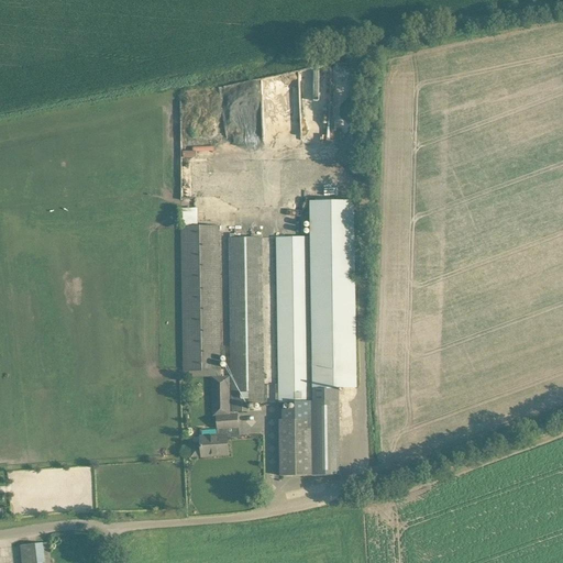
[(339,388),(356,388),(353,200),(311,201),(315,388),(339,388)]
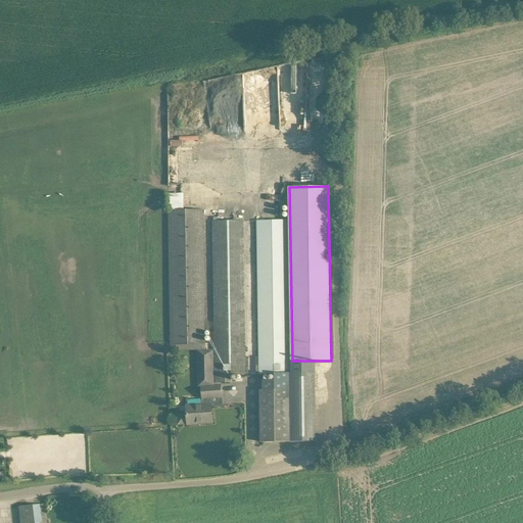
[(205,344),(205,331),(209,331),(208,322),(204,322),(202,209),(168,210),(170,345),(197,344),(205,344)]
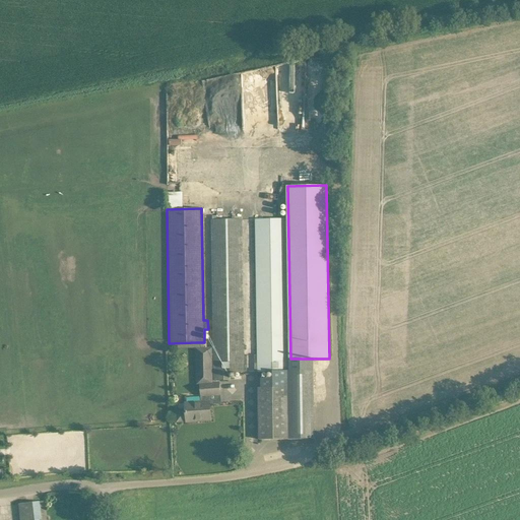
[(286,359),(284,218),(255,219),(257,359),(286,359)]
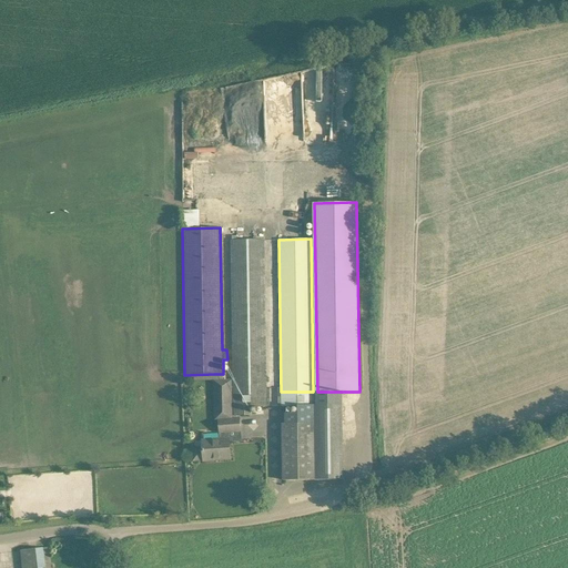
[(231,241),(233,387),(234,416),(250,416),(250,406),(265,406),(263,240),(231,241)]
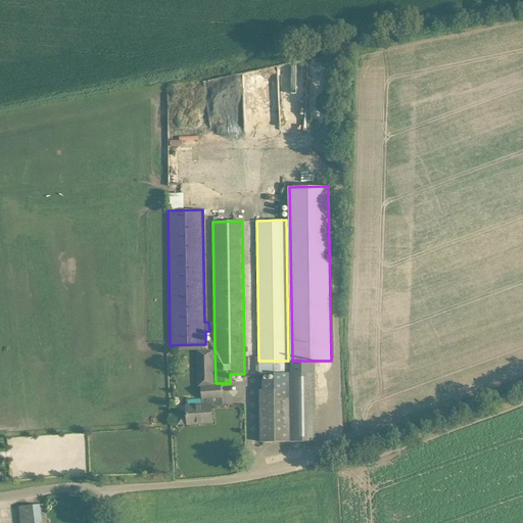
[(196,387),(201,386),(214,385),(214,349),(205,349),(205,344),(197,344),(198,349),(196,349),(196,387)]
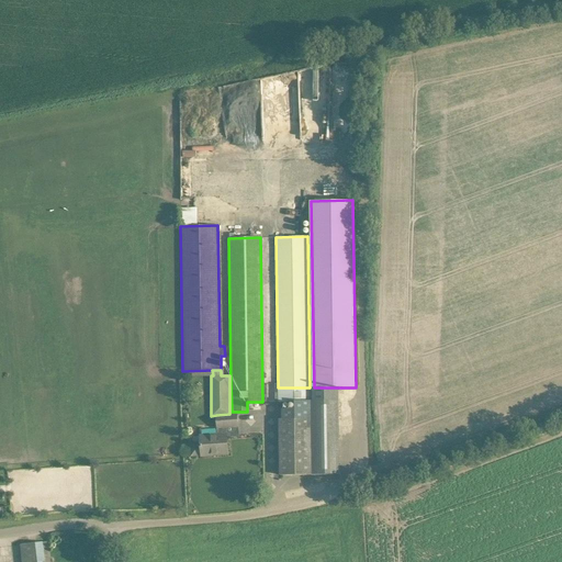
[(314,388),(310,388),(278,388),(278,402),(293,402),(293,408),(282,409),(282,419),(279,419),(280,475),(339,474),(338,463),(338,388),(314,388)]
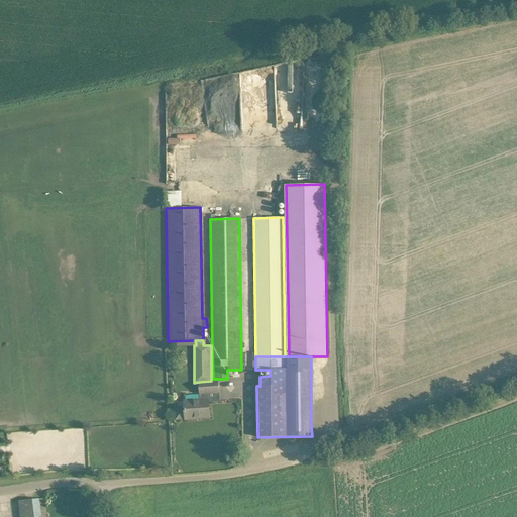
[(216,381),(211,381),(199,382),(200,394),(200,400),(184,401),(185,410),(178,410),(176,413),(177,417),(179,419),(185,419),(186,419),(209,418),(208,400),(207,394),(217,393),(216,381)]
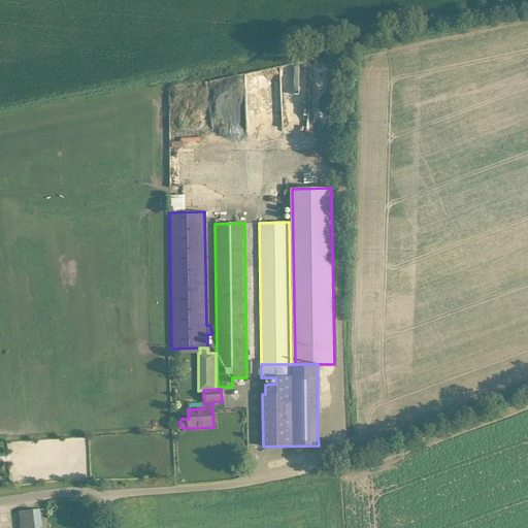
[(40,527),(38,509),(34,509),(18,512),(20,527),(40,527)]
